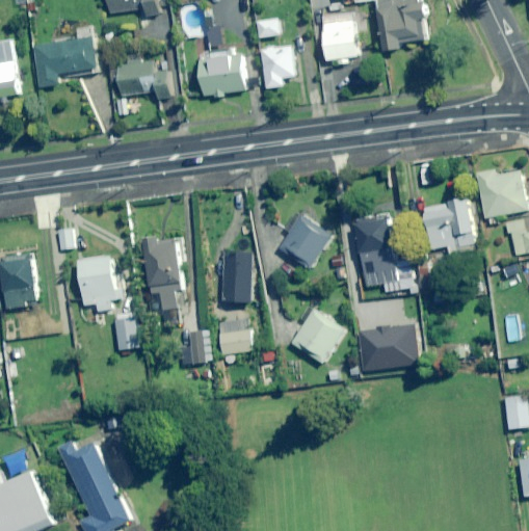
[(106,0),(108,12),(143,8),(144,17),(158,15),(156,0),(106,0)]
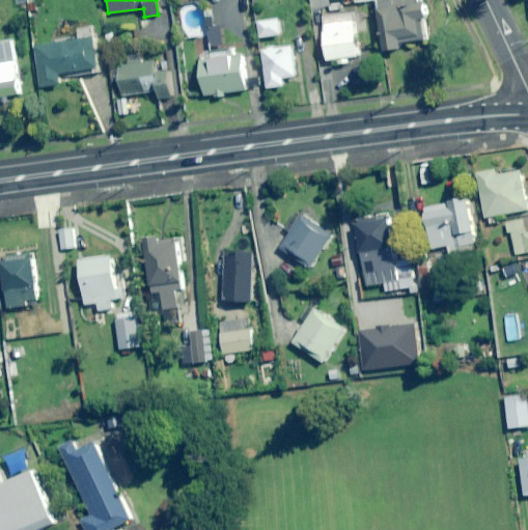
[(427,18),(424,0),(418,1),(418,0),(376,0),(383,51),(400,49),(399,43),(425,39),(422,18),(427,18)]
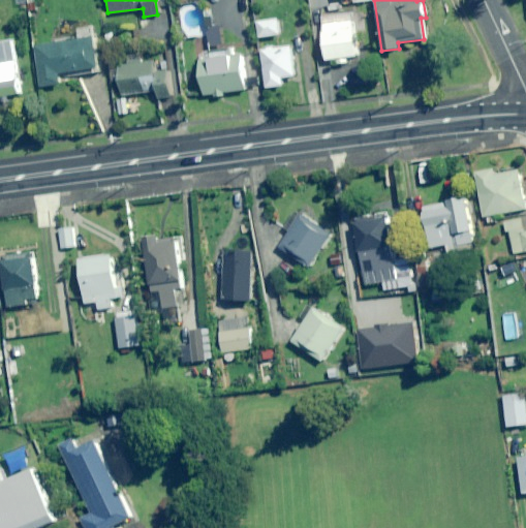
[(517,0),(525,19),(525,0),(517,0)]
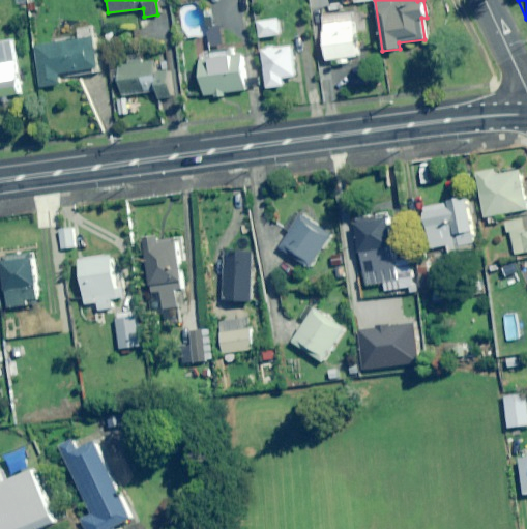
[(211,9),(203,10),(204,27),(212,26),(211,9)]
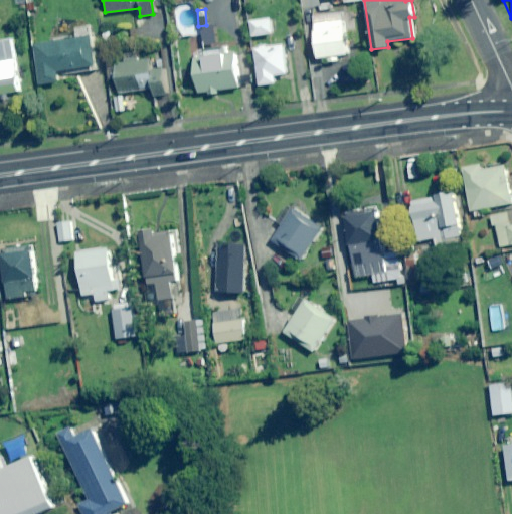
[(345,54),(340,10),(311,13),(316,58),(326,57),(326,61),(337,60),(336,55),(345,54)]
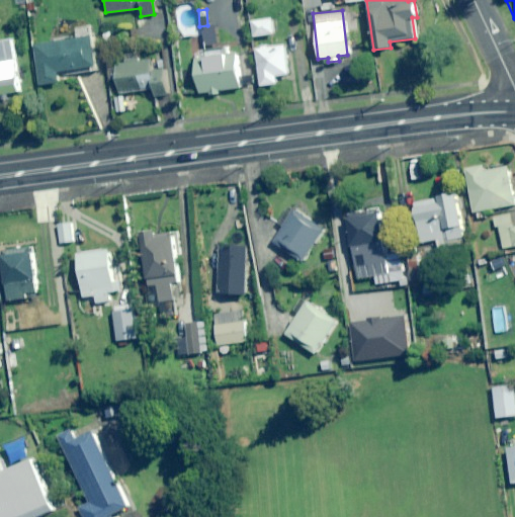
[(271,33),(269,18),(250,20),(252,35),(271,33)]
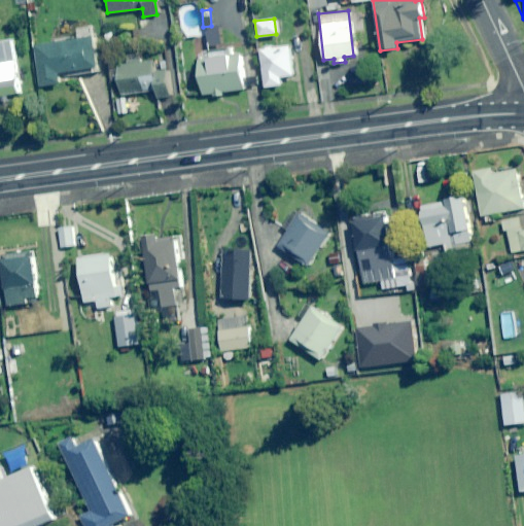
[(98,67),(92,26),(76,28),(77,38),(34,45),(40,86),(59,83),(57,73),(79,70),(98,67)]
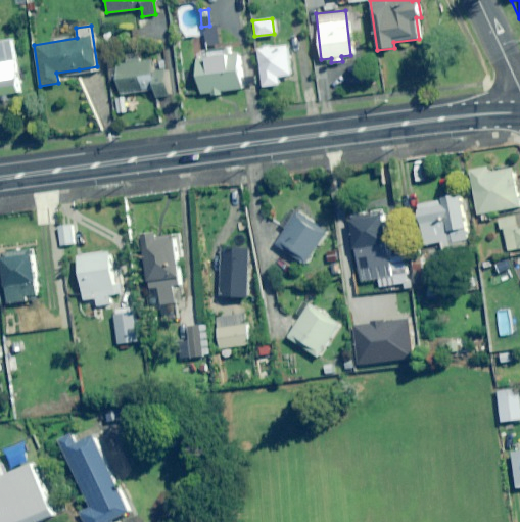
[(0,95),(20,92),(10,40),(0,42),(0,65),(1,70),(0,70),(0,95)]
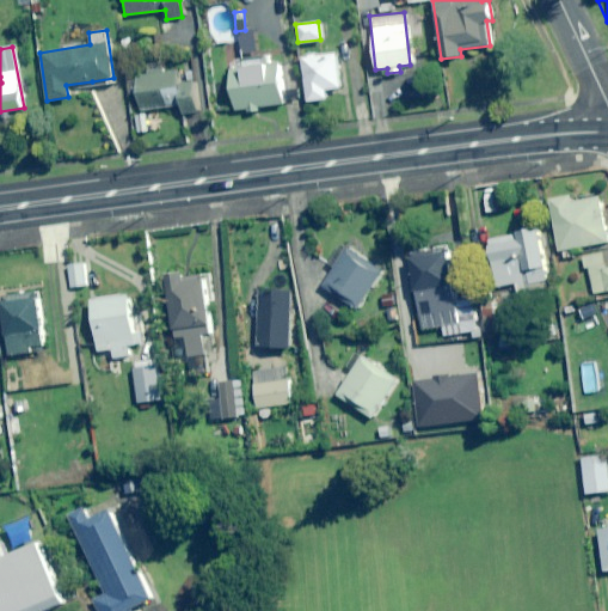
[(338,87),(333,53),(300,57),(306,102),(324,99),(323,90),(338,87)]
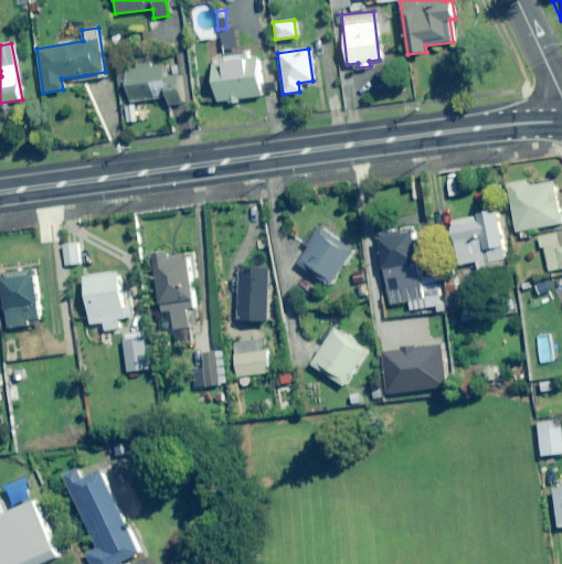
[(274,94),(269,54),(211,62),(215,102),(274,94)]
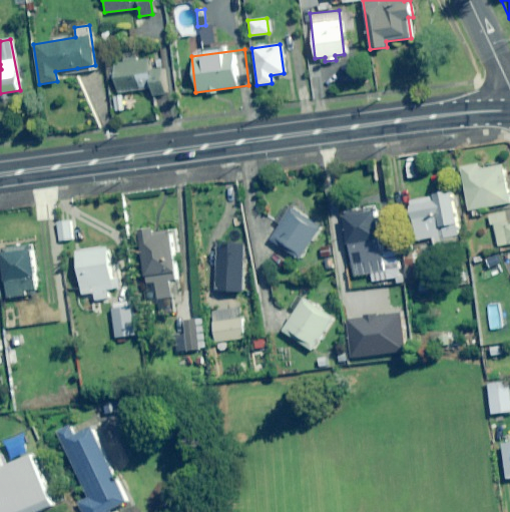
[(112,62),(115,92),(150,88),(151,95),(162,94),(159,69),(147,71),(146,58),(112,62)]
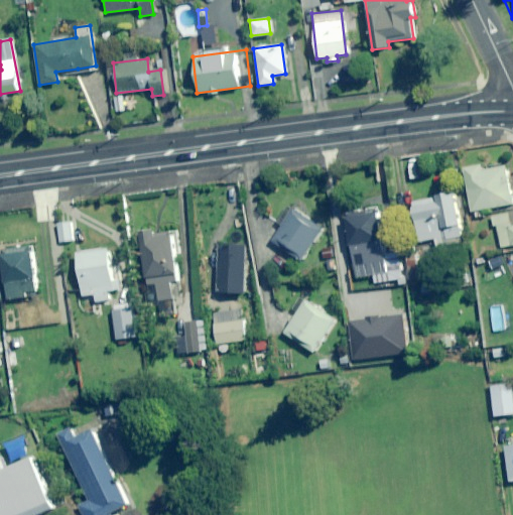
[(511,203),(504,165),(480,170),(479,164),(462,168),(471,218),(480,216),(479,210),(511,203)]
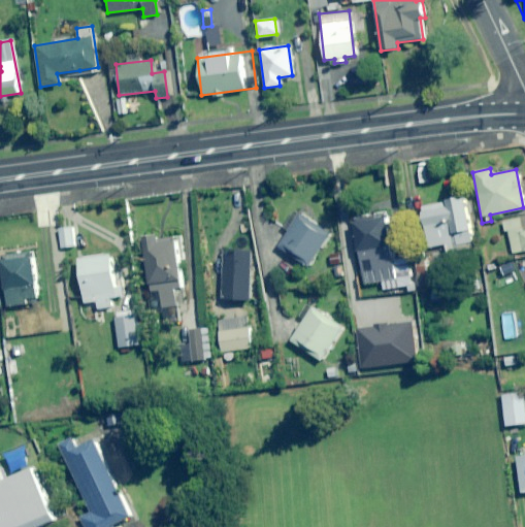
[(472,248),(463,198),(420,206),(427,246),(444,243),(445,253),(472,248)]
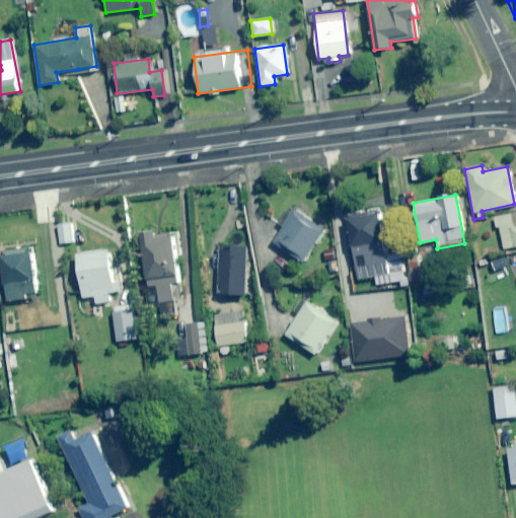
[(389,274),(377,208),(345,214),(357,280),(389,274)]
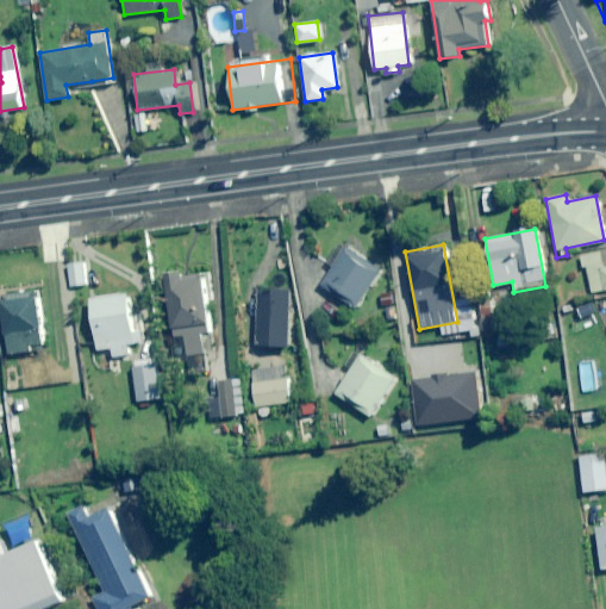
[(379,269),(344,247),(318,285),(354,308),(379,269)]
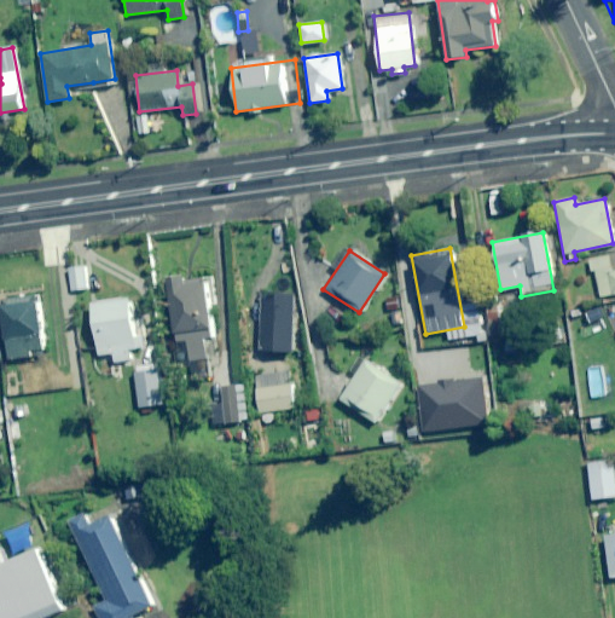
[(607,254),(587,259),(590,271),(592,270),(598,296),(614,293),(614,267),(609,270),(607,254)]
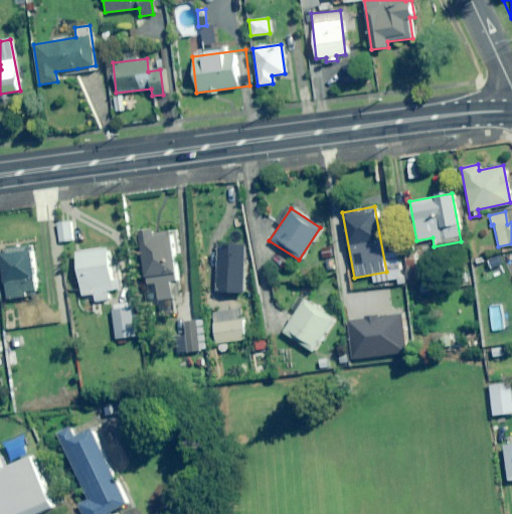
[(69,240),(68,221),(55,222),(57,241),(69,240)]
